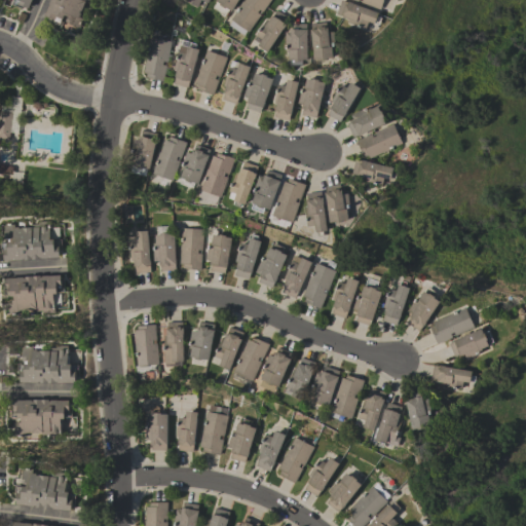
[(31,0),(28,8),(15,2),(14,5),(9,3),(10,0),(31,0)]
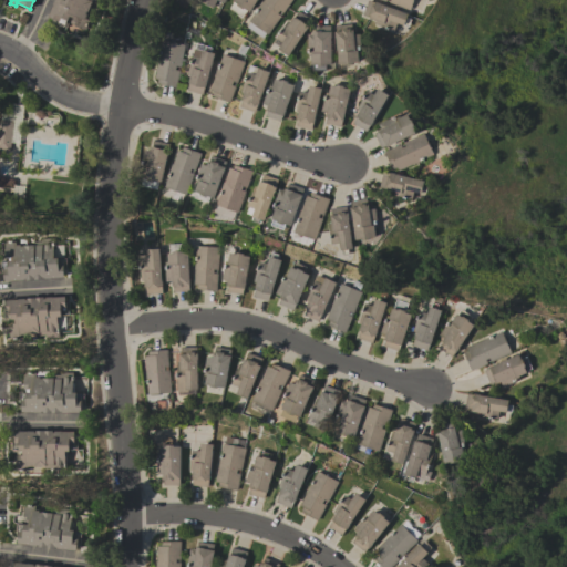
[(95,0),(94,3),(92,2),(90,6),(91,6),(85,18),(90,20),(85,29),(84,29),(83,30),(74,26),(74,24),(70,22),(72,19),(73,19),(73,18),(70,16),(68,20),(66,20),(65,22),(68,23),(66,28),(60,24),(61,22),(48,17),(53,4),(52,4),(54,0),(95,0)]
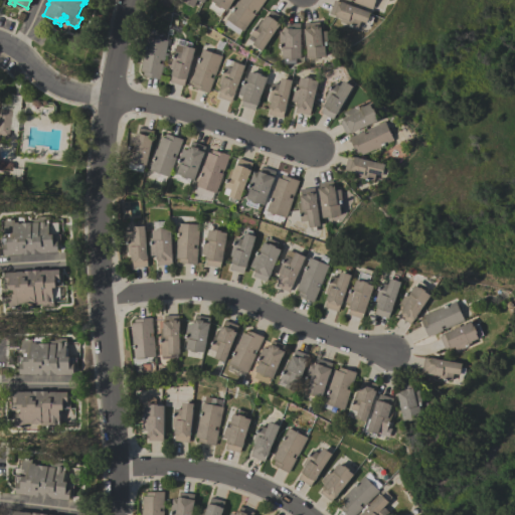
[(219,15),(207,7),(211,0),(233,0),(226,10),(224,8),(219,15)]
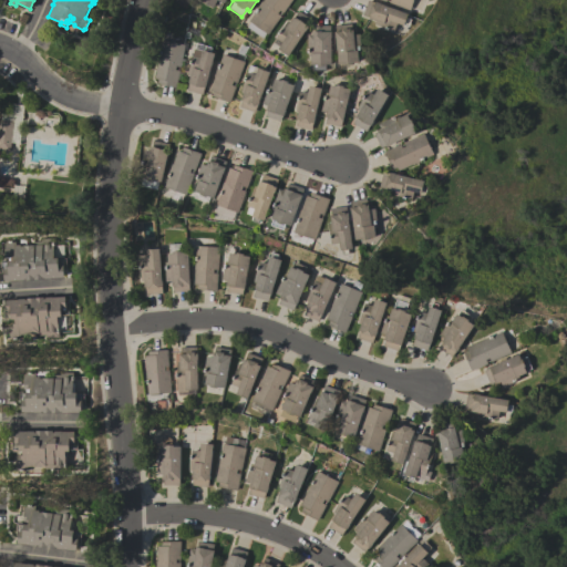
[(290,0),(282,12),(279,10),(277,13),(280,16),(268,34),(266,32),(263,38),(247,27),(250,21),(248,20),(257,9),(256,8),(261,0),(263,1),(263,0),(290,0)]
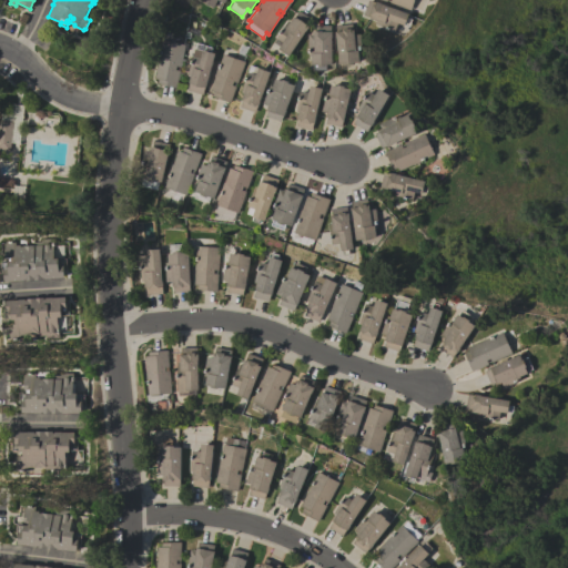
[(408,13),(407,18),(412,19),(409,26),(405,23),(405,26),(397,22),(395,30),(375,23),(375,20),(369,18),(369,17),(363,14),(367,0),(371,0),(375,2),(376,1),(381,2),(381,3),(408,13)]
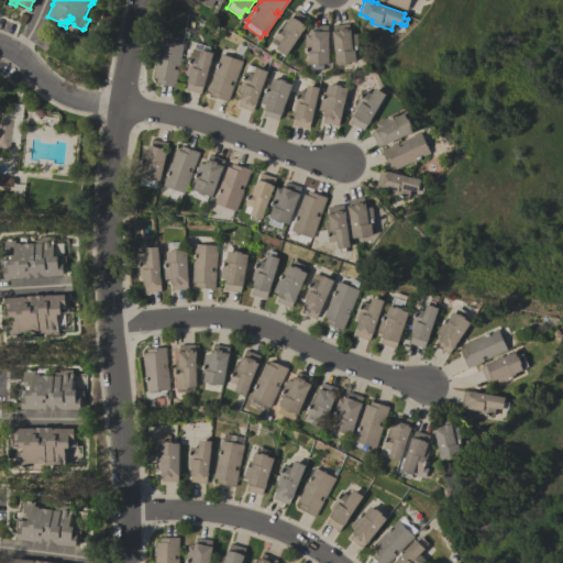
[(410,0),(407,10),(386,2),(386,0),(383,0),(383,1),(379,0),(410,0)]
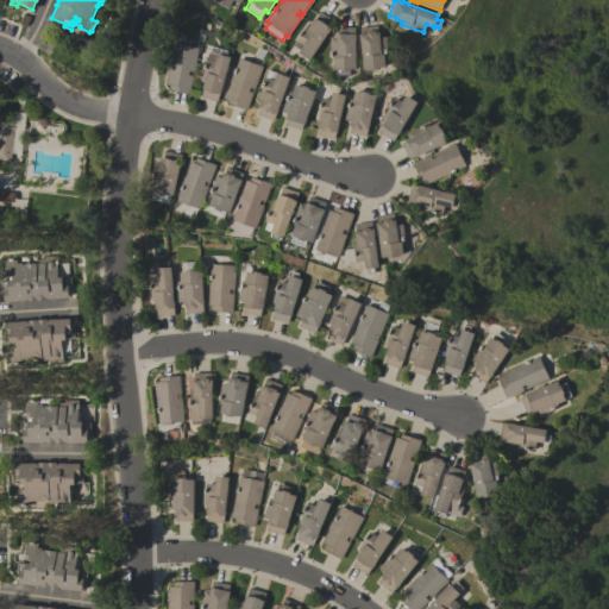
[(331,29),(311,60),(299,52),(303,45),(295,41),(308,22),(312,23),(315,18),(318,19),(318,18),(328,25),(328,26),(331,29)]
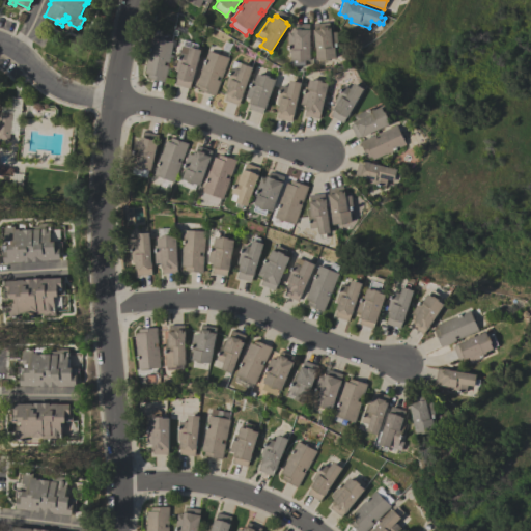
[(316,59),(313,29),(320,28),(319,27),(328,26),(328,28),(331,27),(331,32),(336,31),(338,43),(337,43),(337,49),(335,49),(336,57),(330,58),(330,59),(323,60),(323,59),(316,59)]
